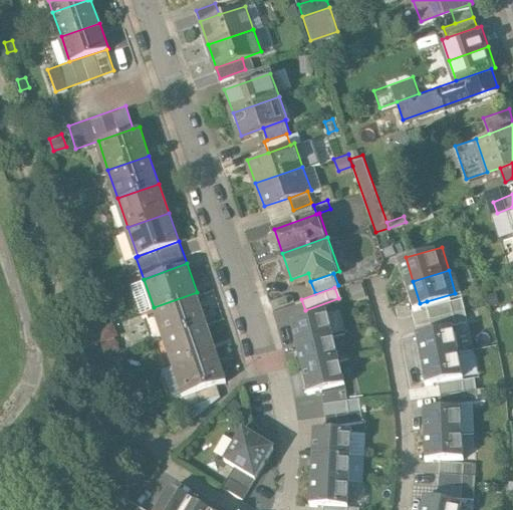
[(164,334),(207,320),(197,292),(154,307),(164,334)]
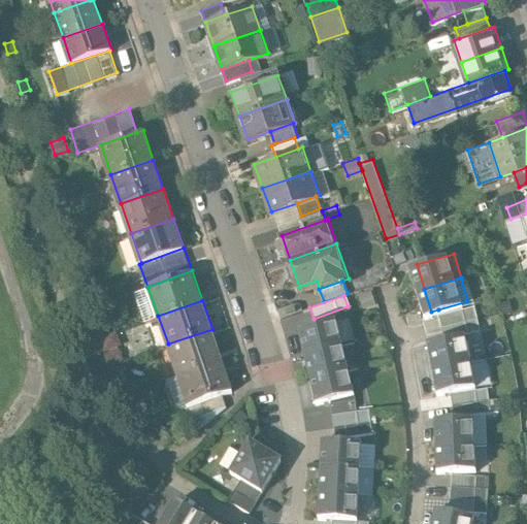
[(438,309),(447,338),(472,335),(483,331),(473,300),(467,301),(438,309)]
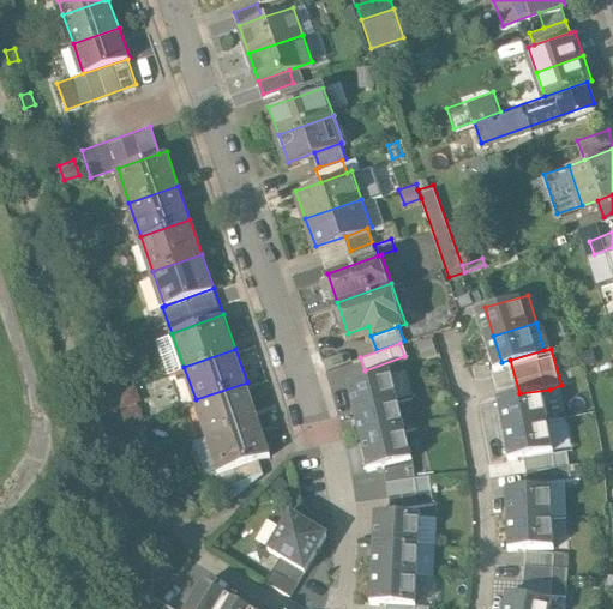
[(355,381),(361,406),(404,397),(398,371),(368,378),(355,381)]
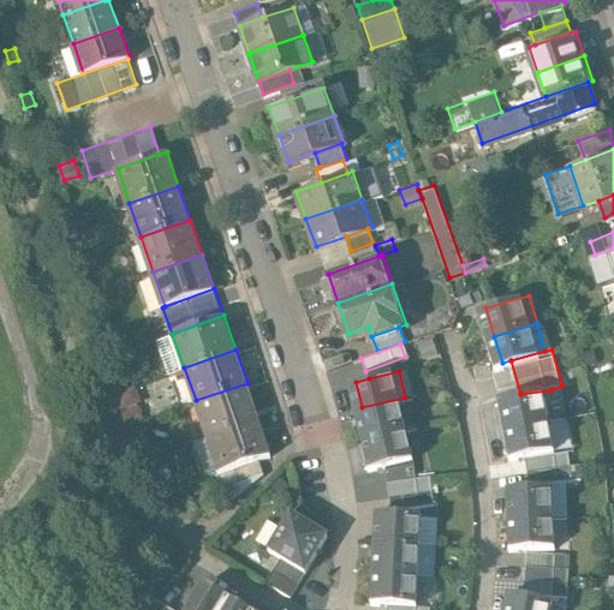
[(129,441),(149,435),(133,383),(113,389),(129,441)]
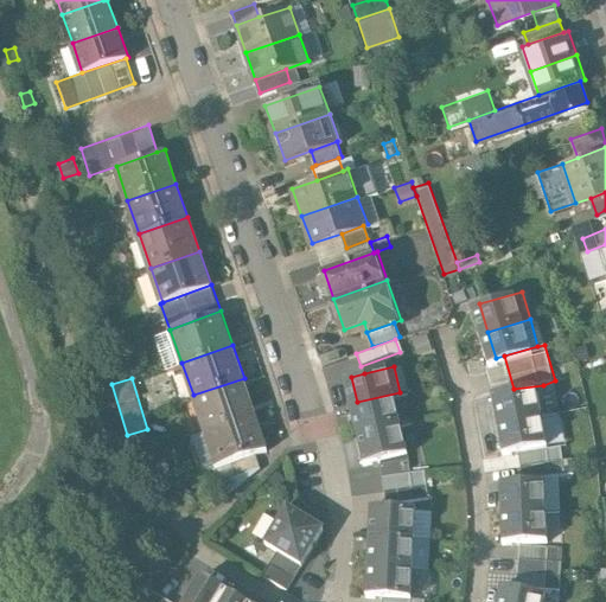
[(205,428),(255,410),(244,378),(193,395),(205,428)]
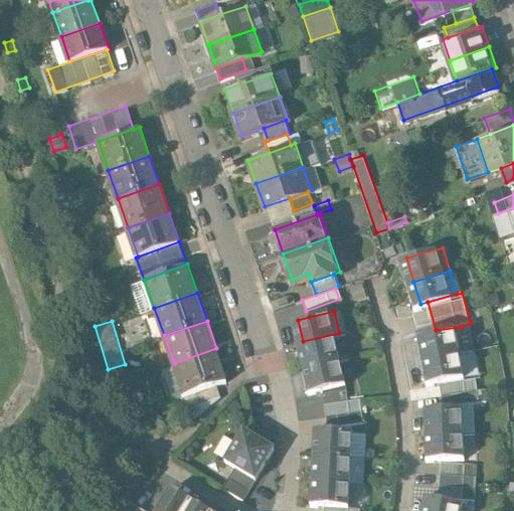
[(424,331),(427,356),(464,351),(461,327),(436,330),(424,331)]
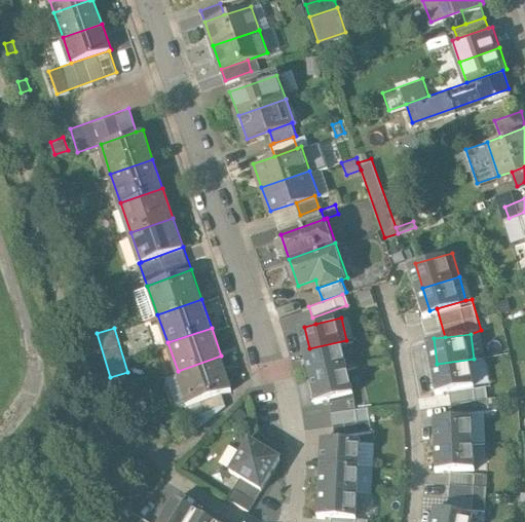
[(346,340),(309,348),(315,373),(352,365),(346,340)]
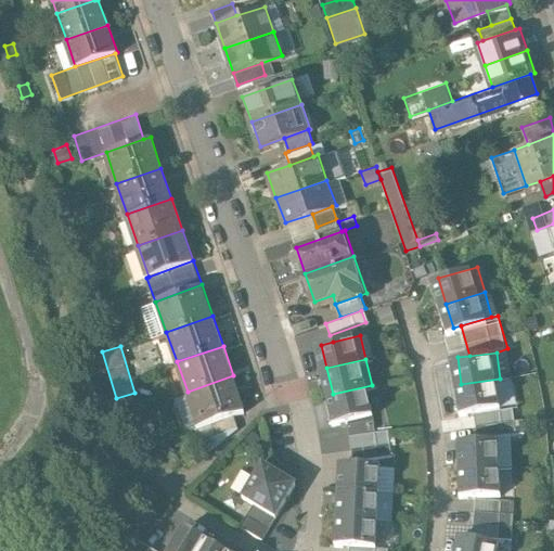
[(198,424),(245,408),(233,375),(188,392),(198,424)]
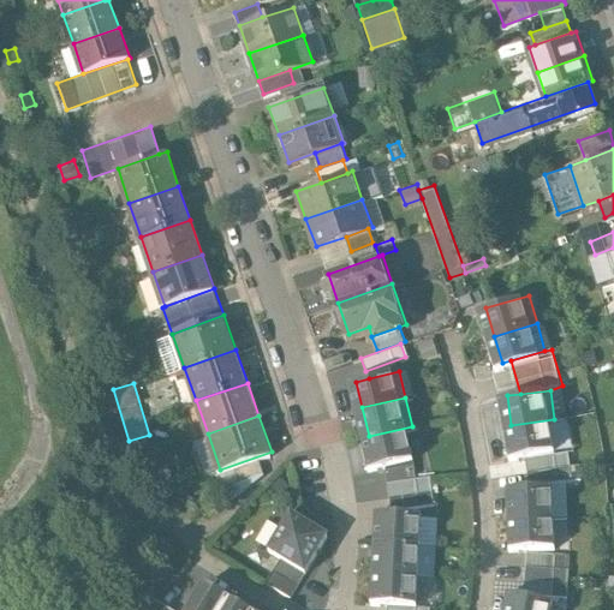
[(558,447),(554,419),(511,425),(514,453),(530,450),(558,447)]
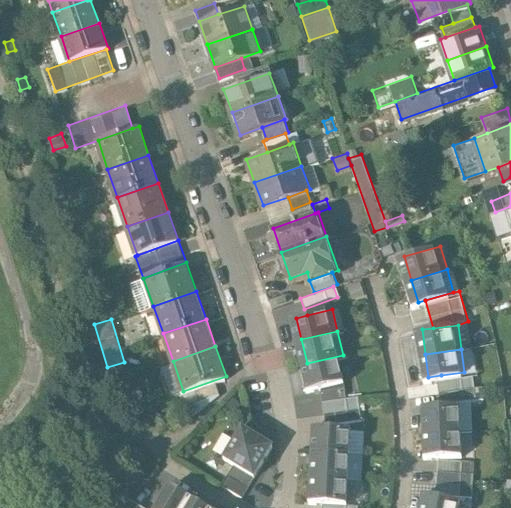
[(348,378),(343,355),(307,363),(312,386),(317,385),(340,380),(348,378)]
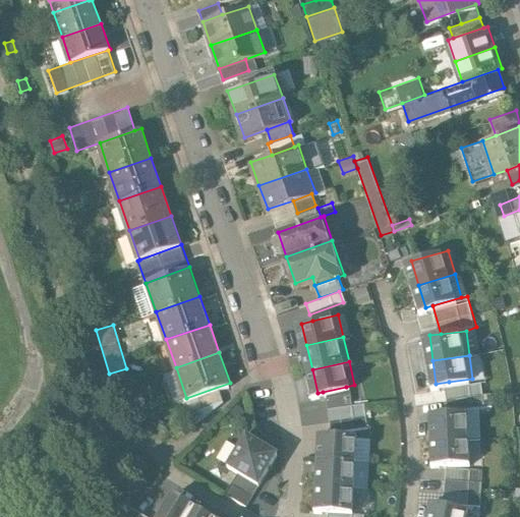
[(449,382),(454,412),(474,412),(492,411),(484,377),(472,379),(449,382)]
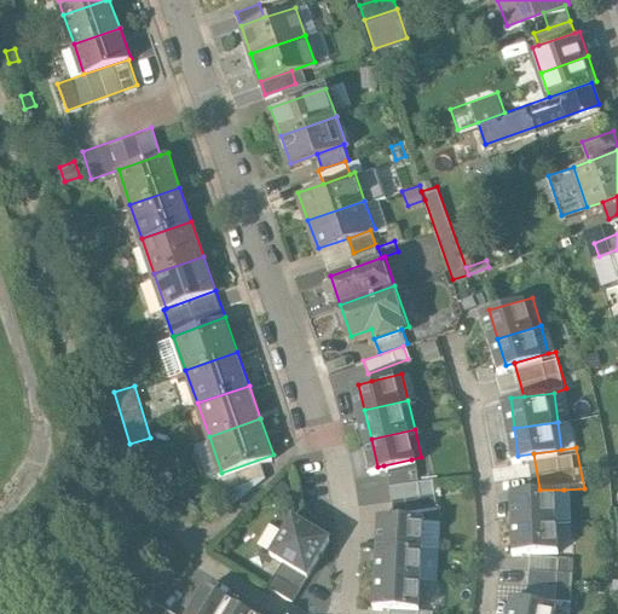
[(383,465),(392,516),(438,519),(432,480),(416,481),(411,459),(383,465)]
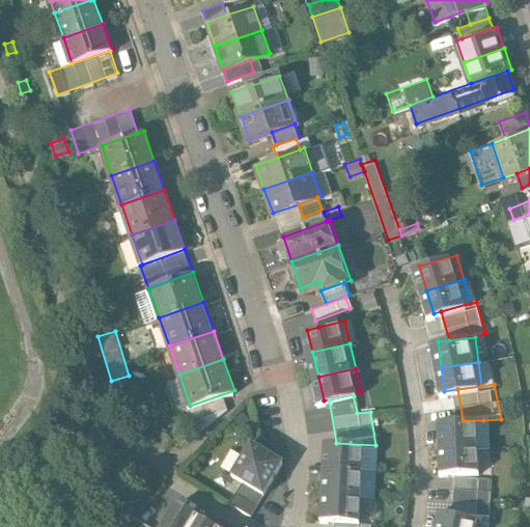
[(445,421),(446,446),(483,445),(483,420),(463,420),(445,421)]
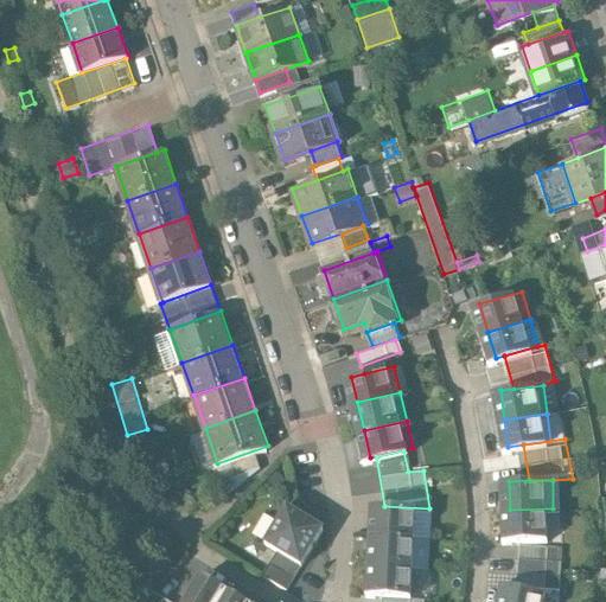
[(370,505),(369,535),(428,537),(429,508),(384,506),(370,505)]
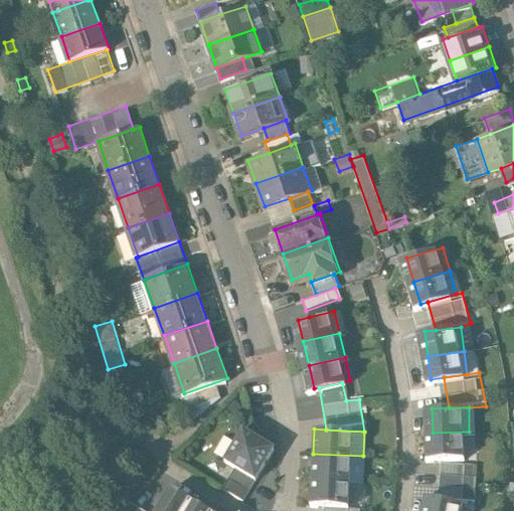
[(470,455),(469,432),(433,433),(434,456),(470,455)]
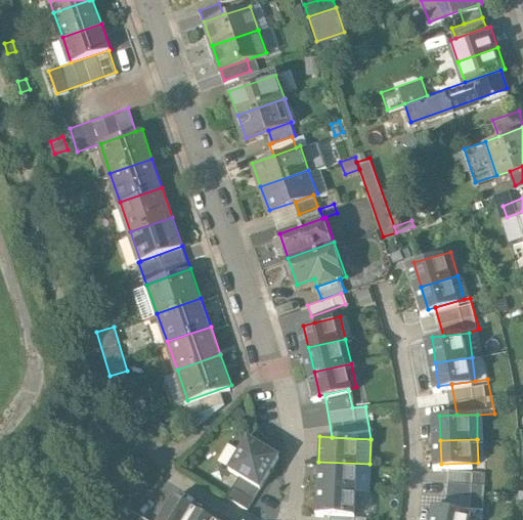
[(254,441),(235,471),(265,489),(284,460),(254,441)]
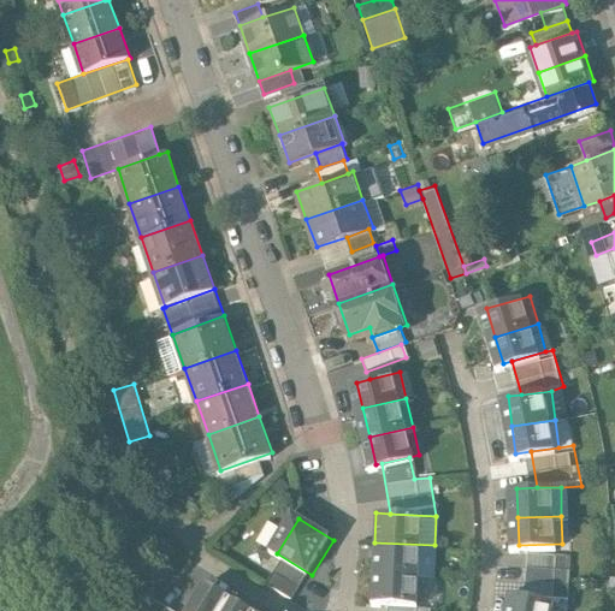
[(435,545),(374,543),(372,571),(433,575),(435,545)]
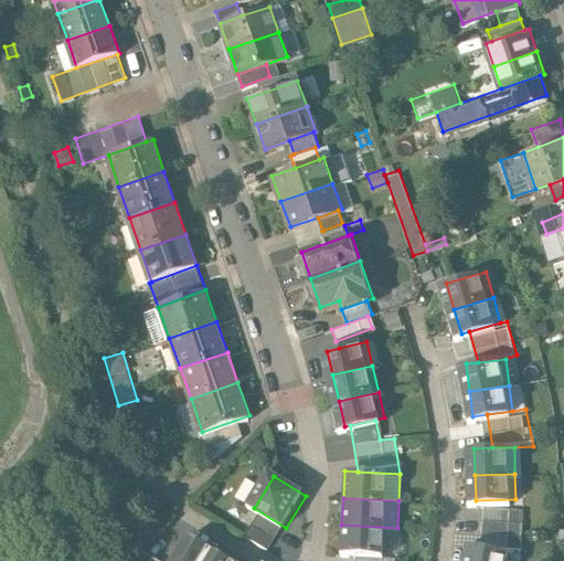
[(487,507),(487,546),(517,552),(522,551),(523,507),(487,507)]
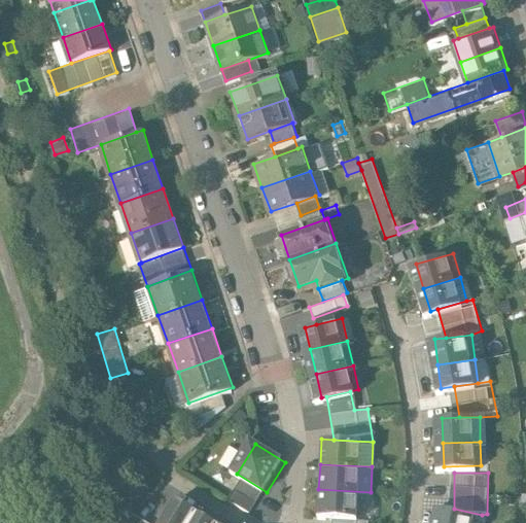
[(247,511),(260,490),(239,477),(226,497),(247,511)]
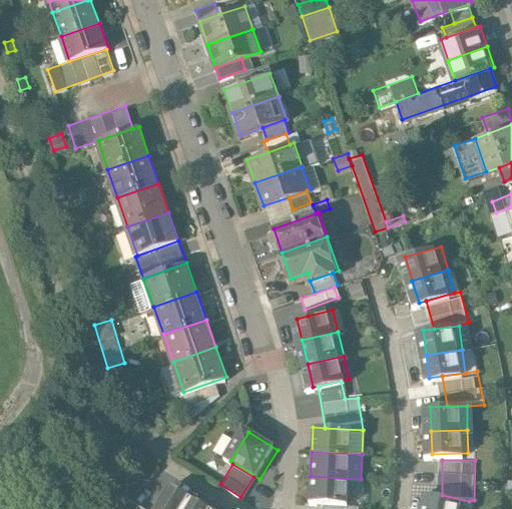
[(360,507),(361,479),(310,476),(309,504),(323,505),(360,507)]
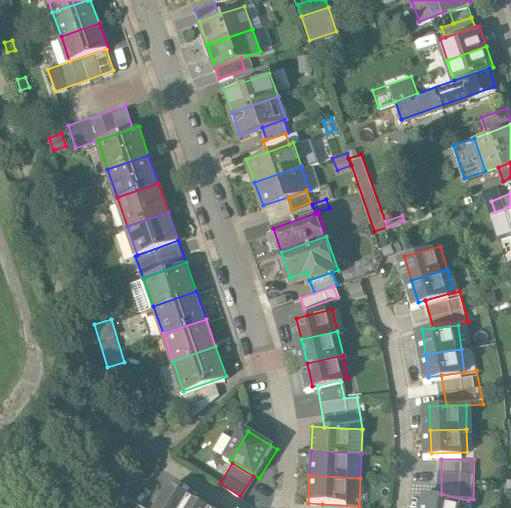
[(155,507),(182,507),(189,497),(169,485),(155,507)]
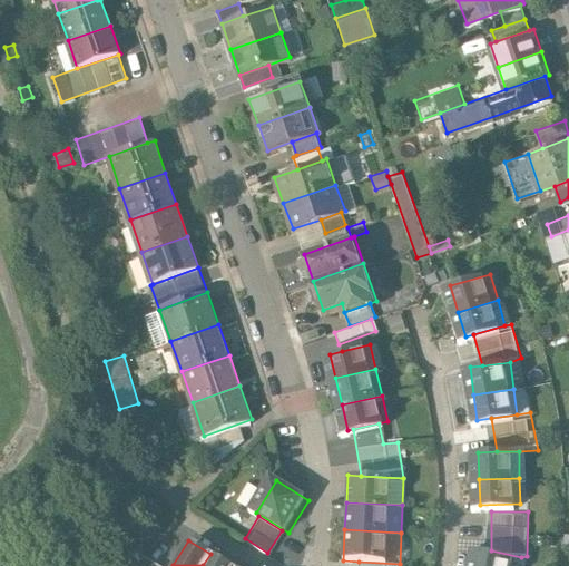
[(481,548),(477,565),(519,565),(521,557),(491,550),(481,548)]
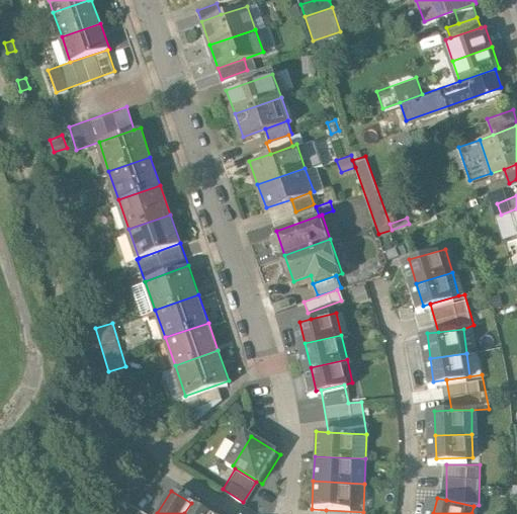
[(145,513),(127,503),(120,513),(145,513)]
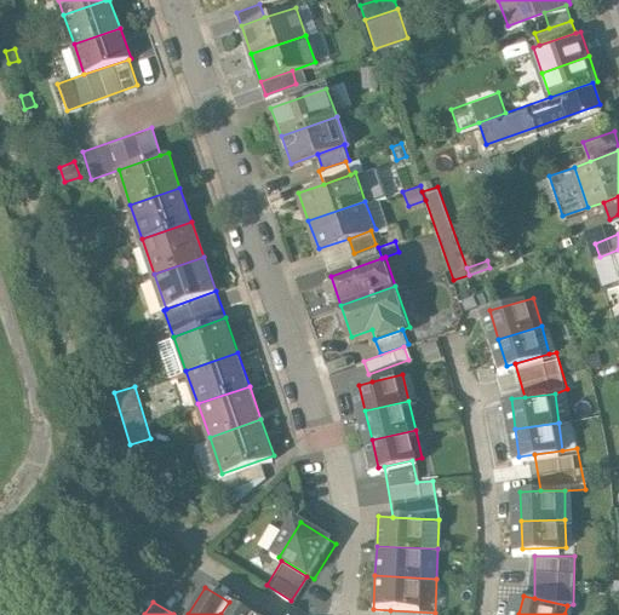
[(251,614),(229,602),(221,614),(251,614)]
